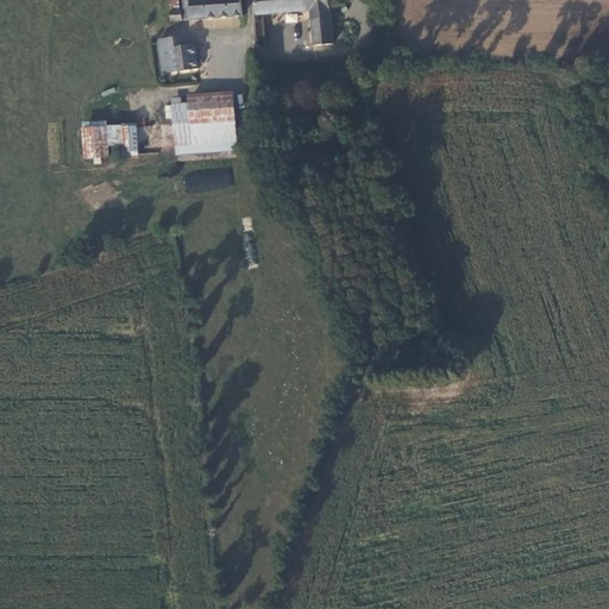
[(165,0),(167,12),(176,12),(175,0),(165,0)]
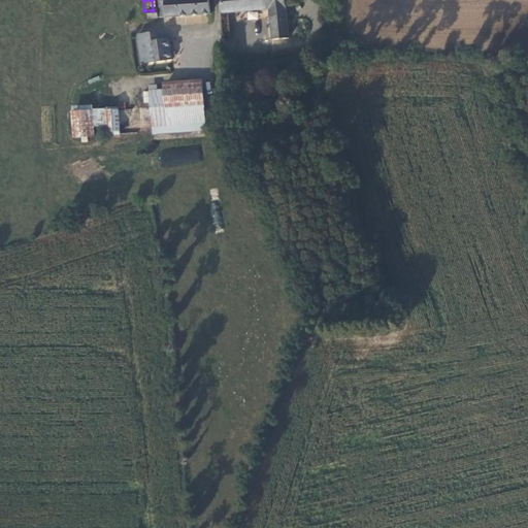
[(155,0),(159,19),(209,14),(207,0),(155,0)]
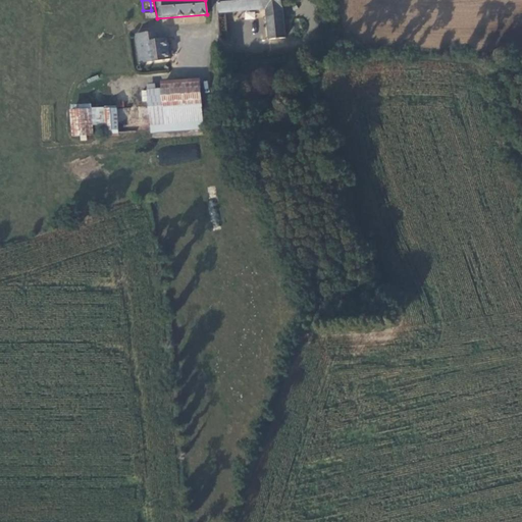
[(285,38),(282,0),(218,0),(219,13),(270,8),(272,39),(285,38)]
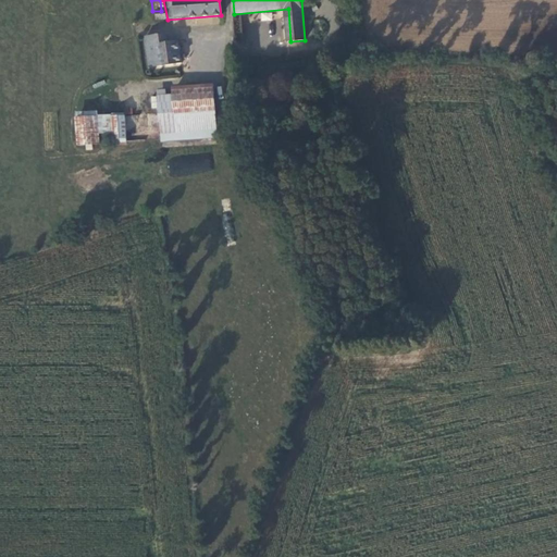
[(152,11),(153,21),(162,21),(161,11),(152,11)]
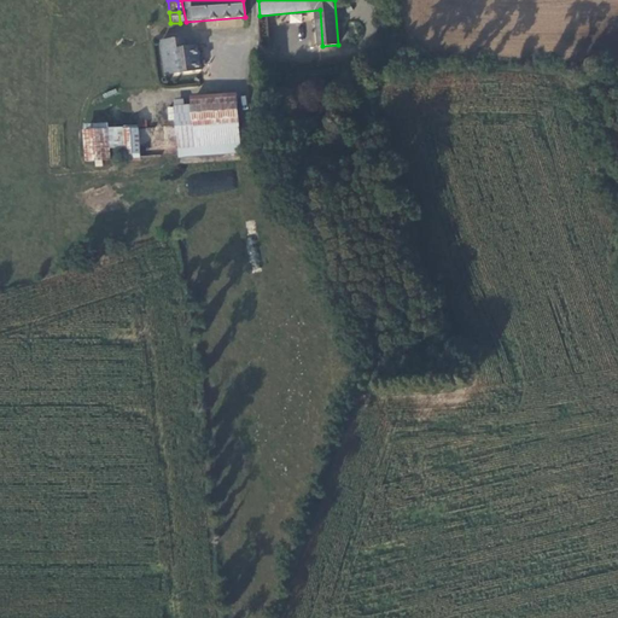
[(170,44),(170,74),(200,74),(202,52),(190,52),(191,44),(170,44)]
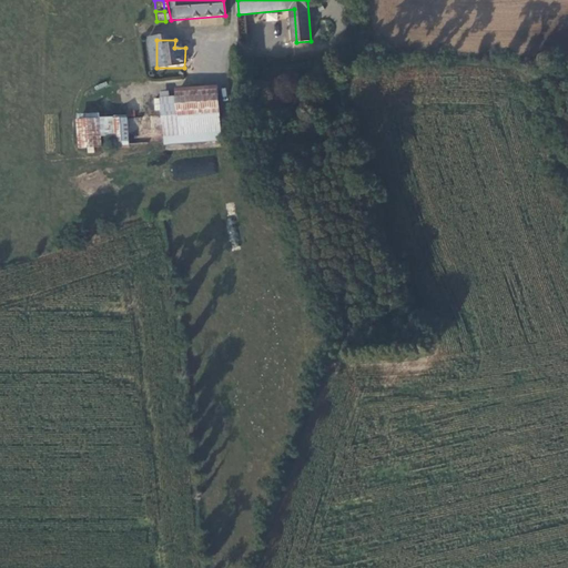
[(175,94),(176,99),(178,112),(178,117),(220,114),(221,114),(219,92),(175,94)]
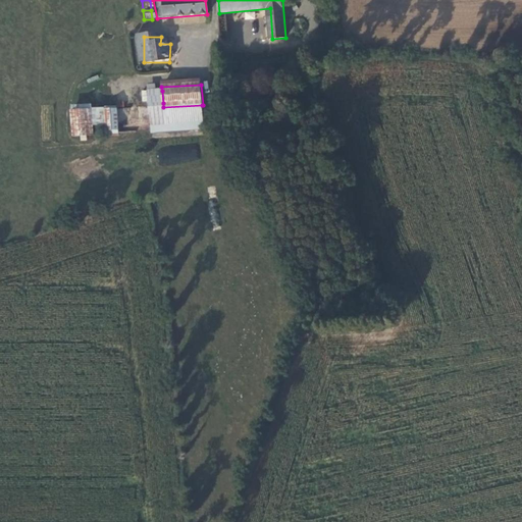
[(148,92),(149,104),(163,103),(162,91),(148,92)]
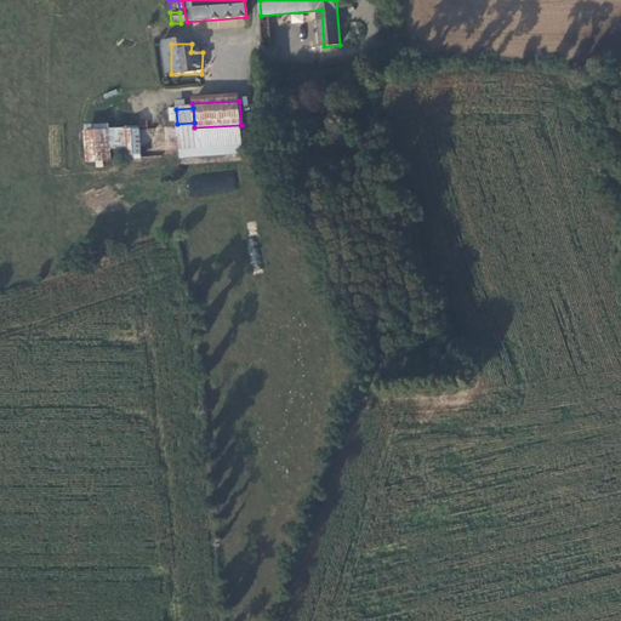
[(100,160),(141,159),(140,125),(83,127),(84,163),(100,163),(100,160)]
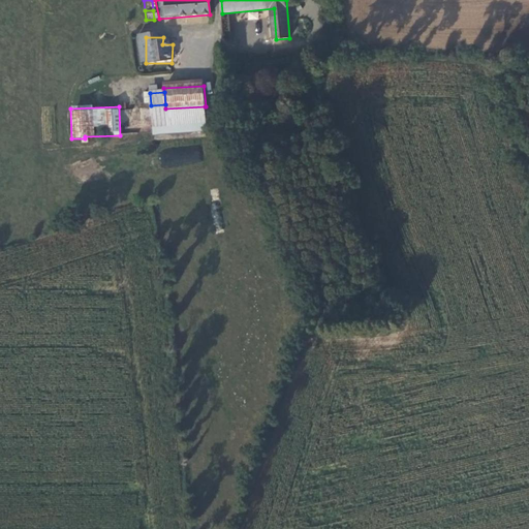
[(206,120),(205,106),(165,109),(151,110),(152,123),(206,120)]
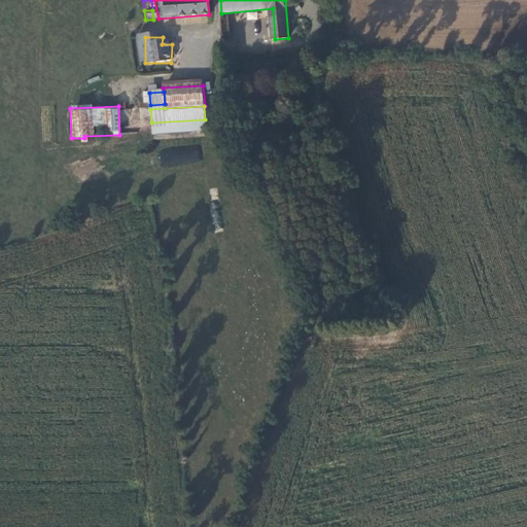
[(205,130),(205,119),(151,123),(153,133),(205,130)]
